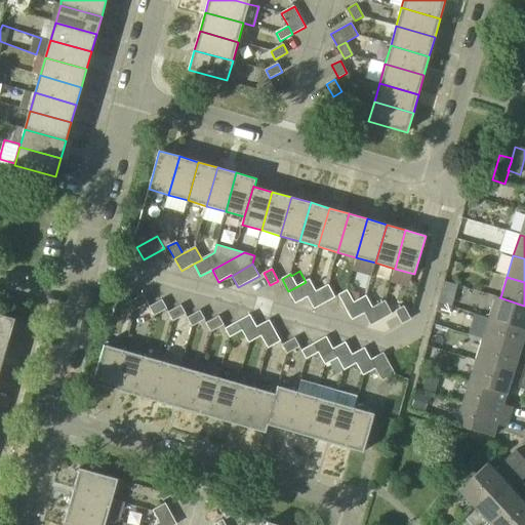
[(308,296),(316,292),(310,280),(306,282),(288,291),(295,304),(308,296)]
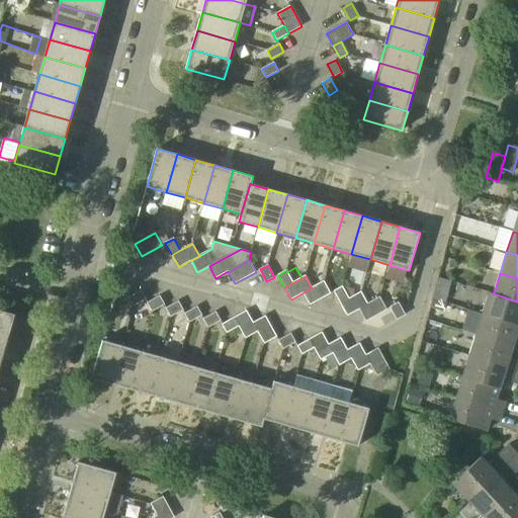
[(310,305),(331,293),(324,281),(312,288),(304,292),(310,305)]
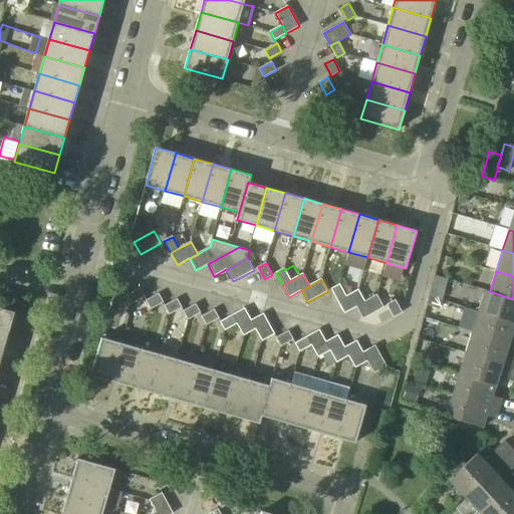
[(338,300),(346,296),(340,284),(332,289),(338,300)]
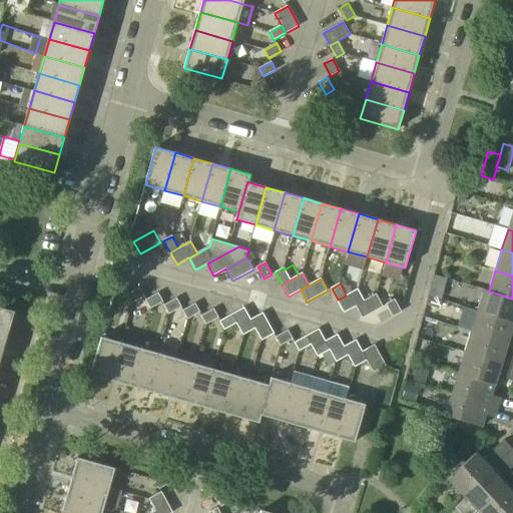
[(132,304),(144,297),(139,289),(127,296),(132,304)]
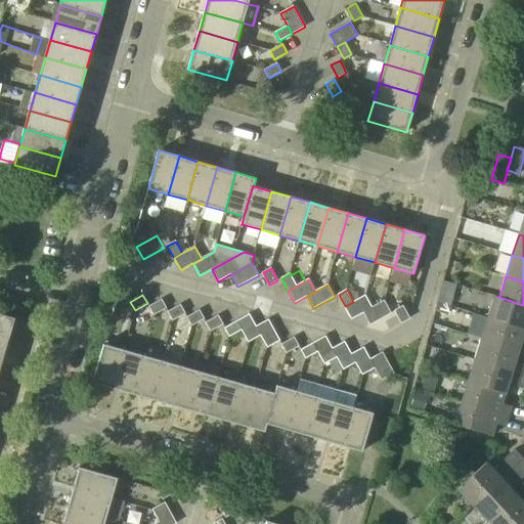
[(352,318),(363,312),(373,307),(365,295),(353,302),(345,306),(352,318)]
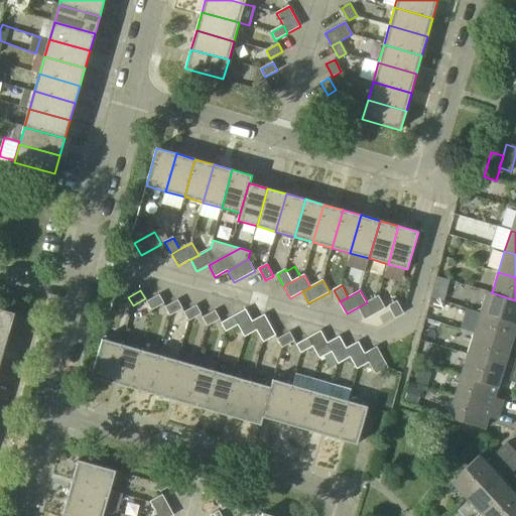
[(515,300),(491,292),(492,292),(487,290),(480,312),(515,324),(515,300)]
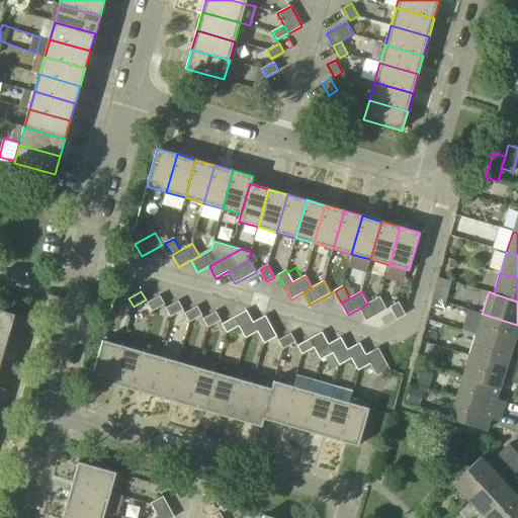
[(152,312),(164,305),(160,296),(147,304),(152,312)]
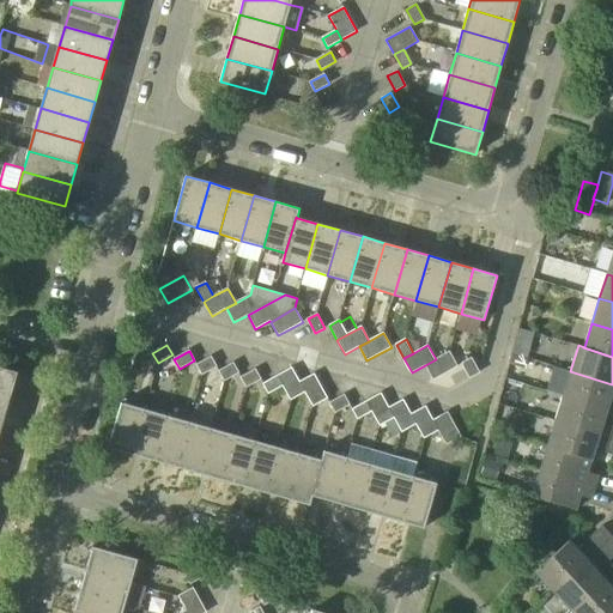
[(434,380),(457,366),(450,351),(436,359),(425,365),(434,380)]
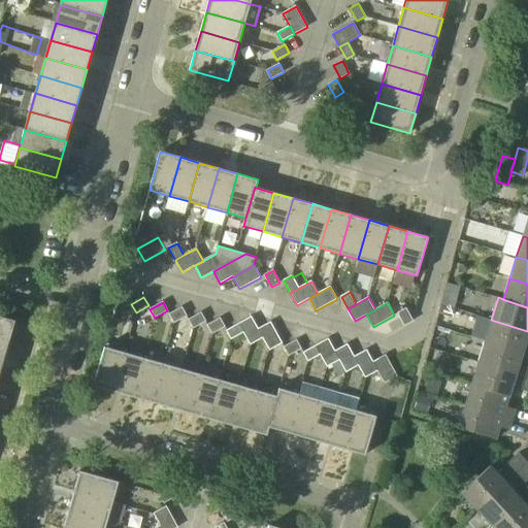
[(174,323),(187,317),(182,307),(169,315),(174,323)]
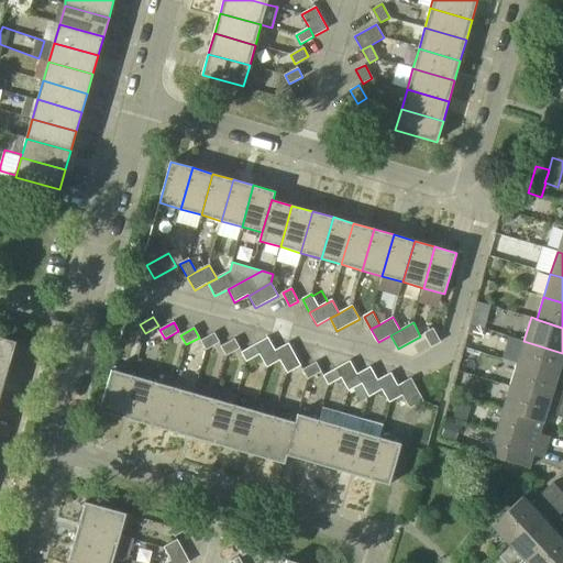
[(424,333),(432,346),(441,342),(433,329),(424,333)]
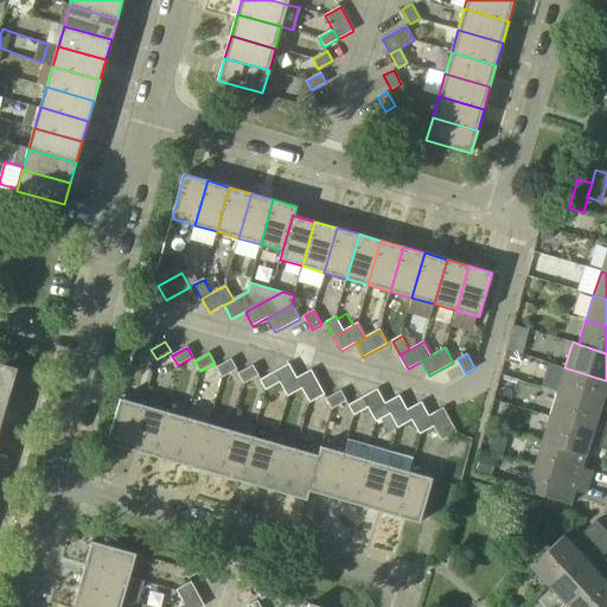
[(222,377),(236,370),(230,359),(216,368),(222,377)]
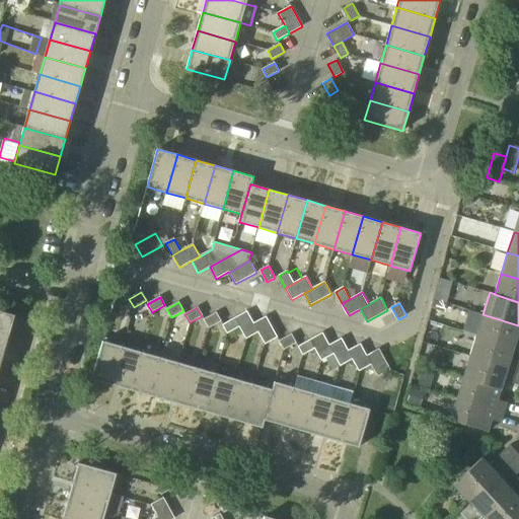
[(0,329),(9,332),(14,315),(0,310),(0,329)]
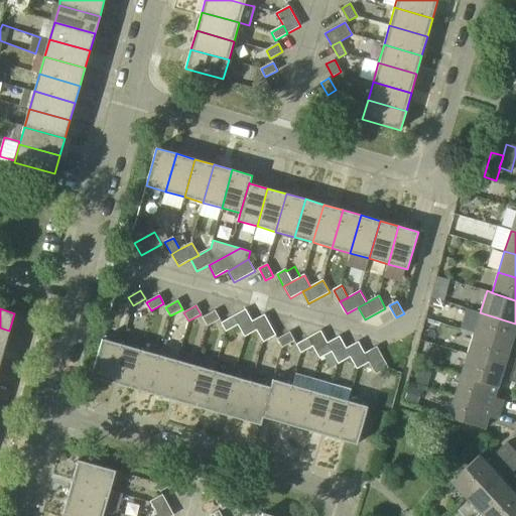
[(244,337),(256,330),(253,321),(246,309),(233,316),(238,325),(244,337)]
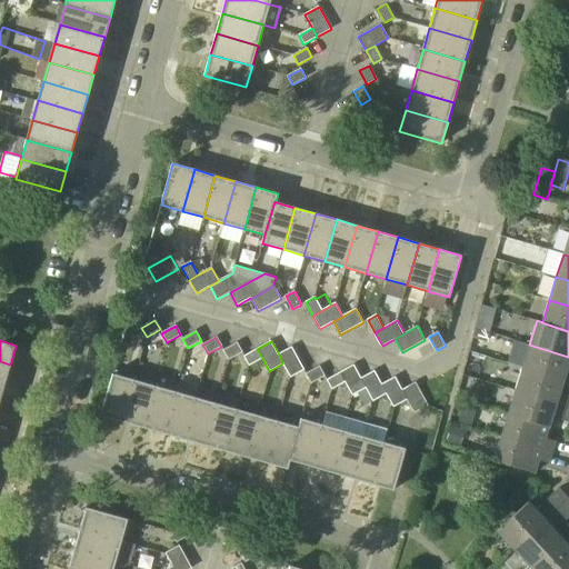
[(229,360),(242,352),(237,342),(223,350),(229,360)]
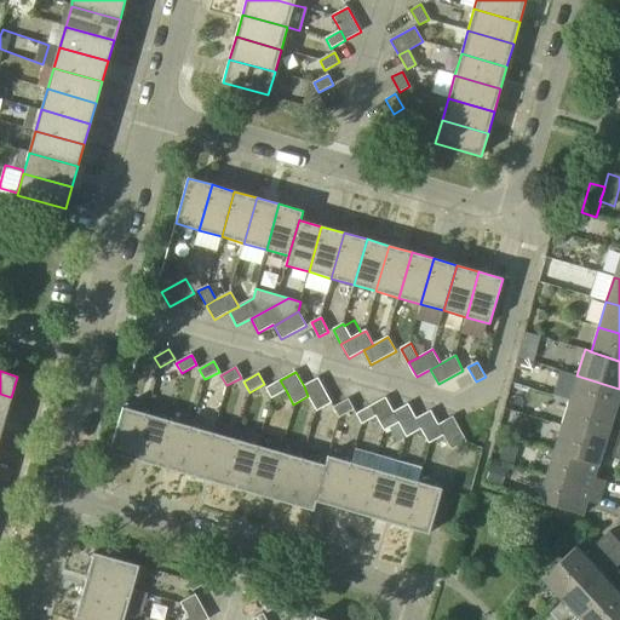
[(619,402),(619,389),(577,375),(569,401),(614,414),(618,401),(619,402)]
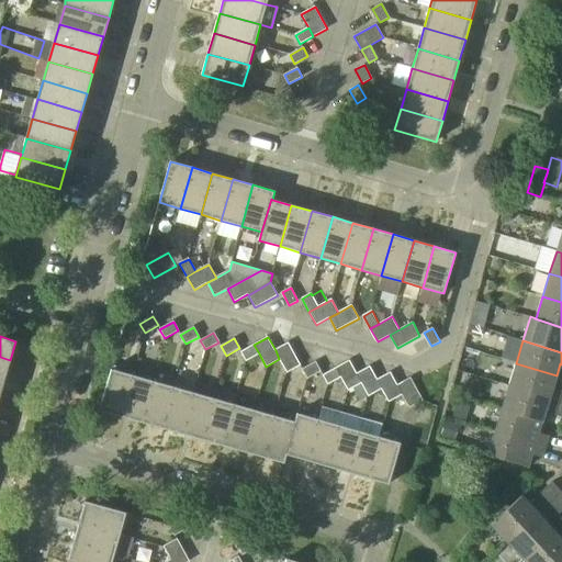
[(301,364),(293,351),(289,343),(276,350),(279,359),(287,372),(301,364)]
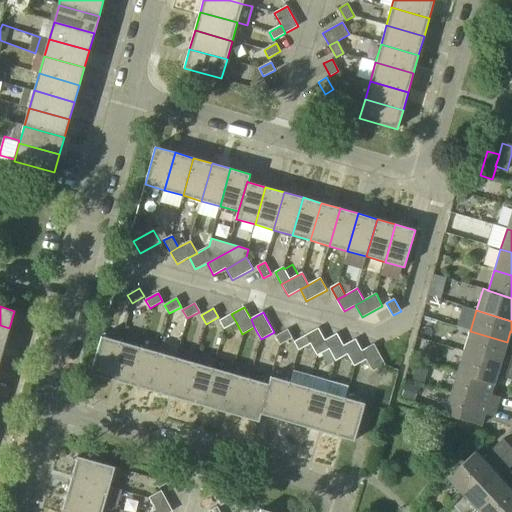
[(231,314),(220,320),(224,328),(236,322),(231,314)]
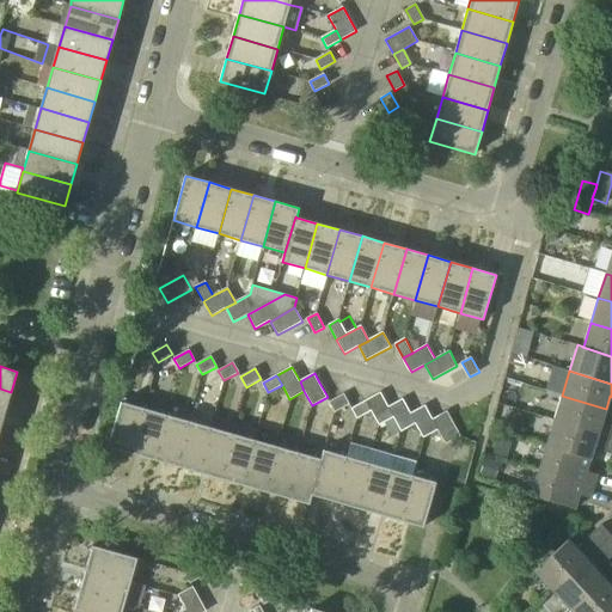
[(0,412),(5,414),(11,392),(0,389),(0,412)]
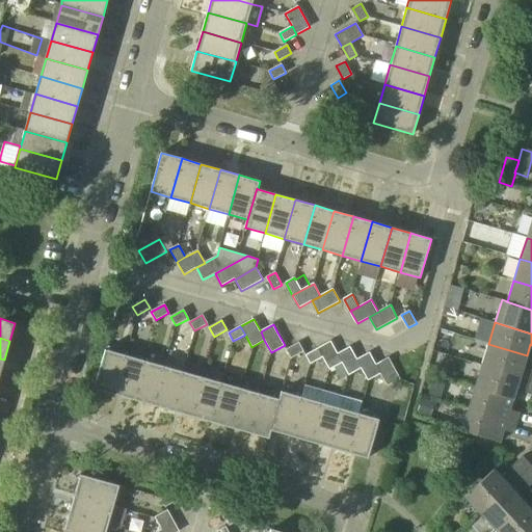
[(337,353),(336,350),(330,341),(318,348),(323,356),(329,369),(335,367),(342,363),(337,353)]
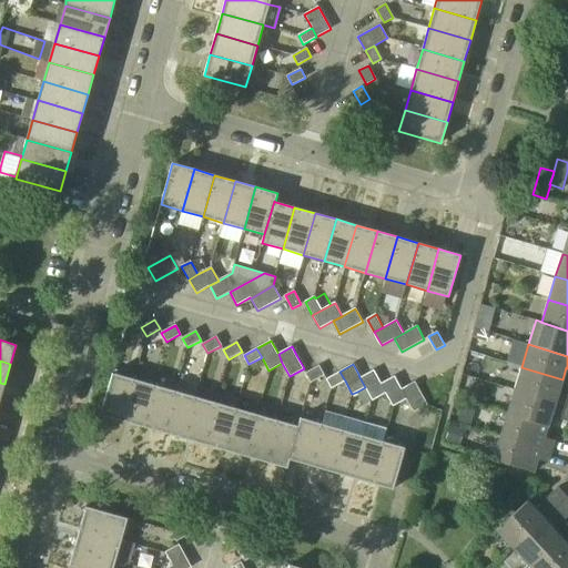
[(324,375),(318,366),(305,374),(311,383),(324,375)]
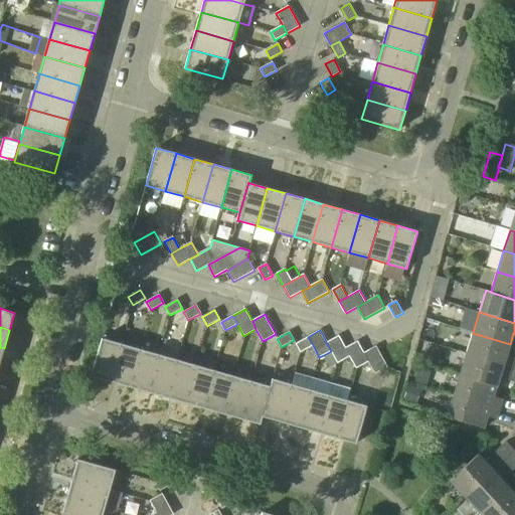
[(514,357),(507,355),(510,344),(473,333),(466,353),(512,367),(514,358),(514,357)]
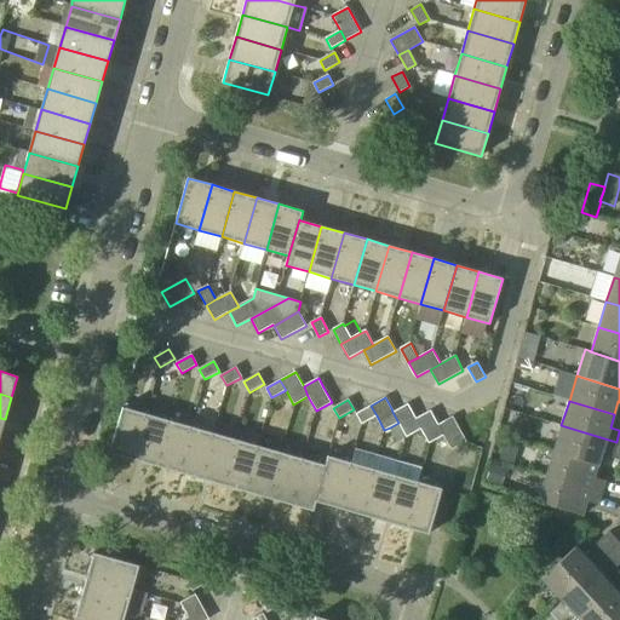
[(390,428),(397,441),(406,436),(407,436),(422,429),(415,418),(408,403),(392,412),(399,423),(390,428)]
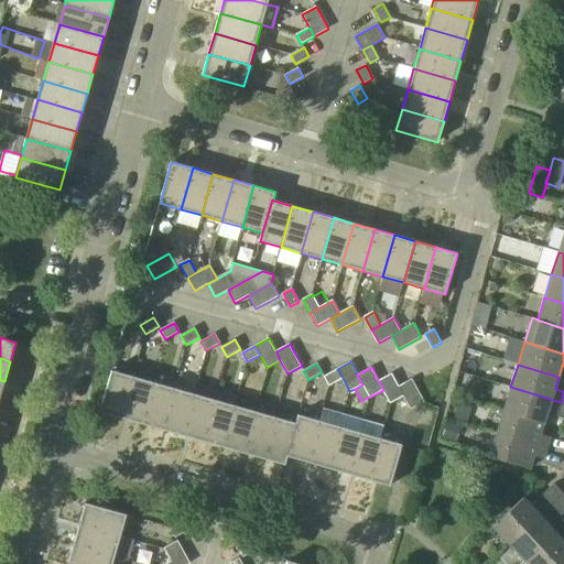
[(329,386),(343,378),(337,369),(324,377),(329,386)]
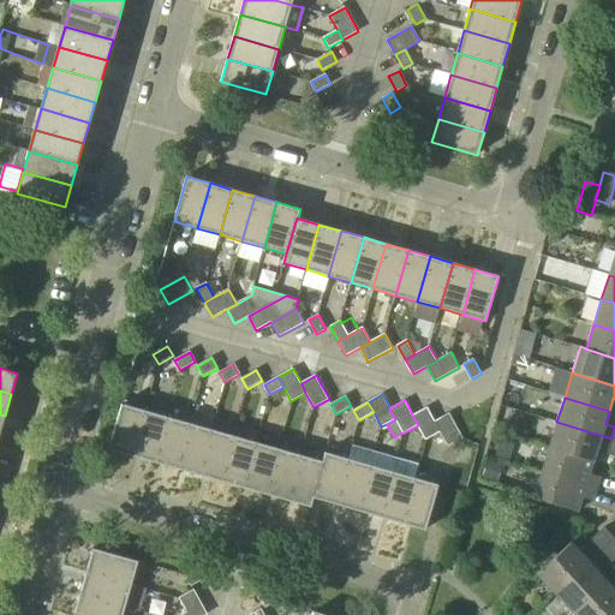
[(132,455),(145,411),(121,404),(109,449),(132,455)]
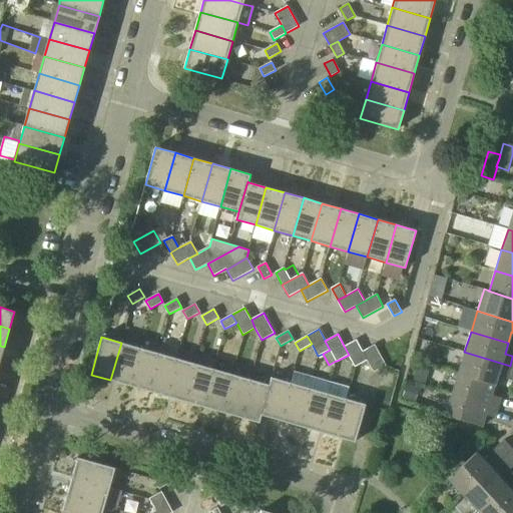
[(363,352),(361,348),(357,340),(344,346),(349,355),(355,367),(368,360),(363,352)]
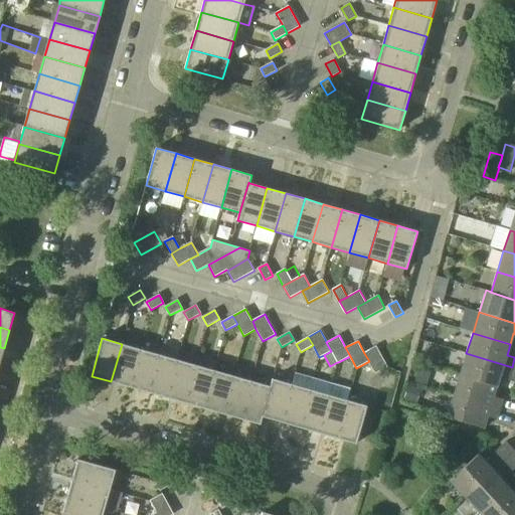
[(129,387),(140,349),(122,344),(111,381),(129,387)]
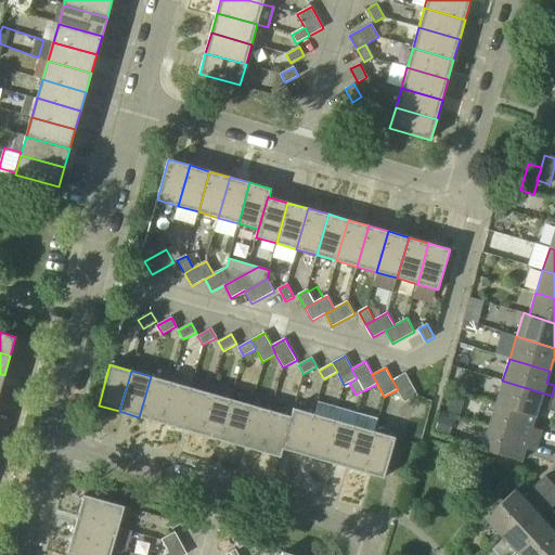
[(417,395),(408,378),(405,373),(392,381),(398,389),(404,402),(417,395)]
